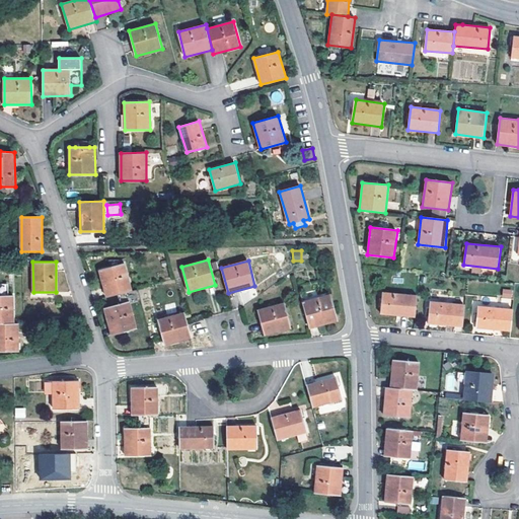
[(118,295),(132,291),(125,264),(99,271),(106,298),(118,295)]
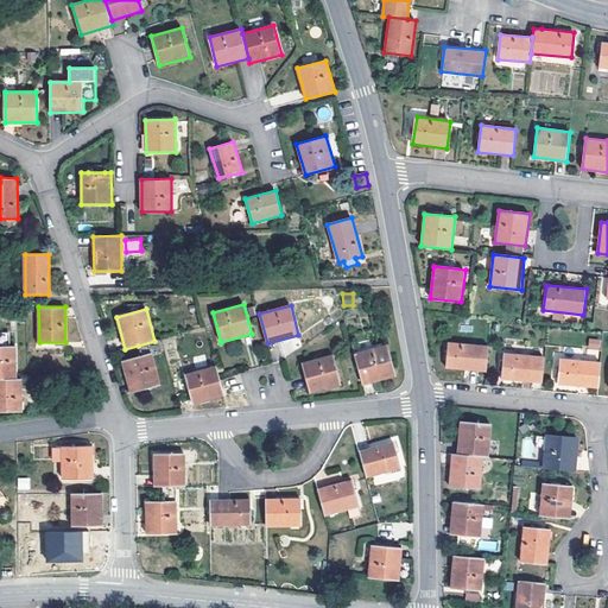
[(588,339),(588,349),(600,349),(600,339),(588,339)]
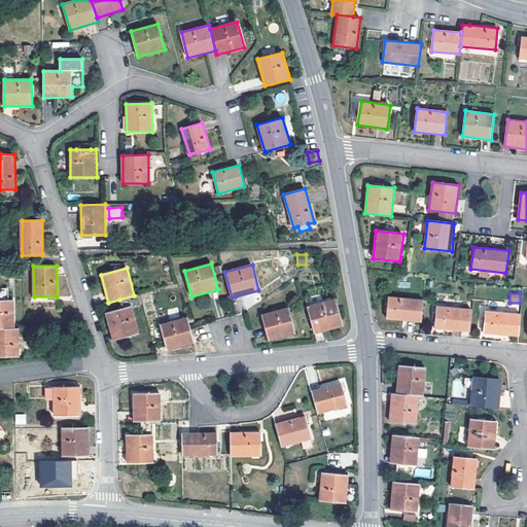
[(134,295),(119,300),(121,309),(132,307),(133,309),(141,307),(138,294),(134,295)]
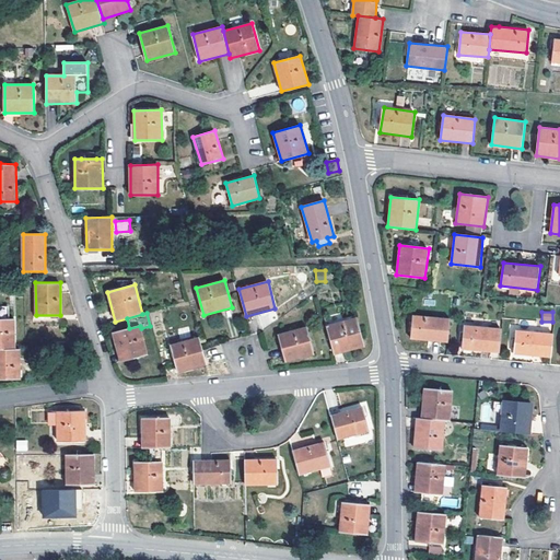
[(448,342),(451,318),(413,315),(411,338),(448,342)]
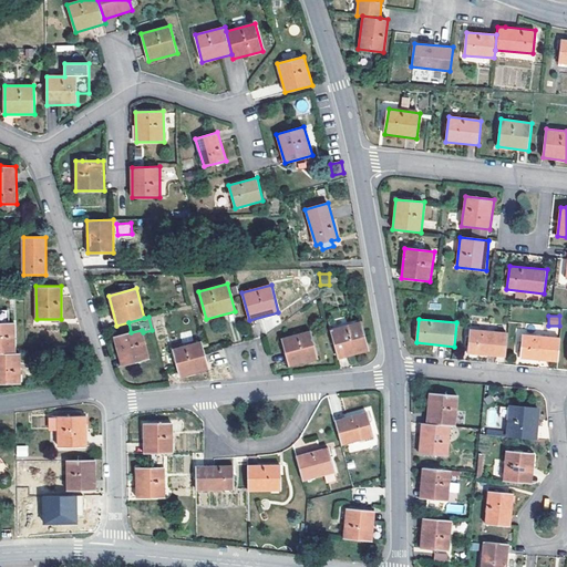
[(0,353),(16,353),(16,323),(0,322),(0,353)]
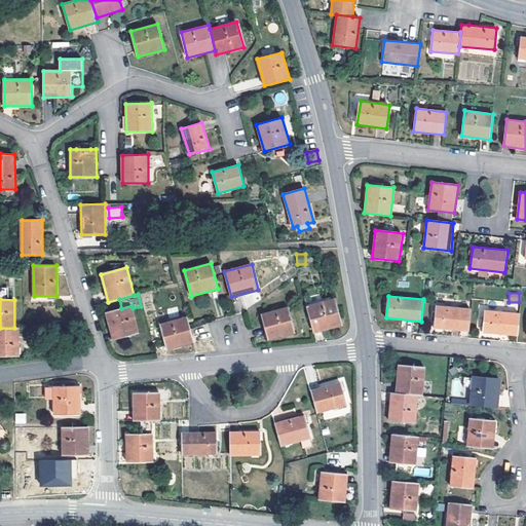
[(334,299),(307,306),(314,333),(341,326),(334,299)]
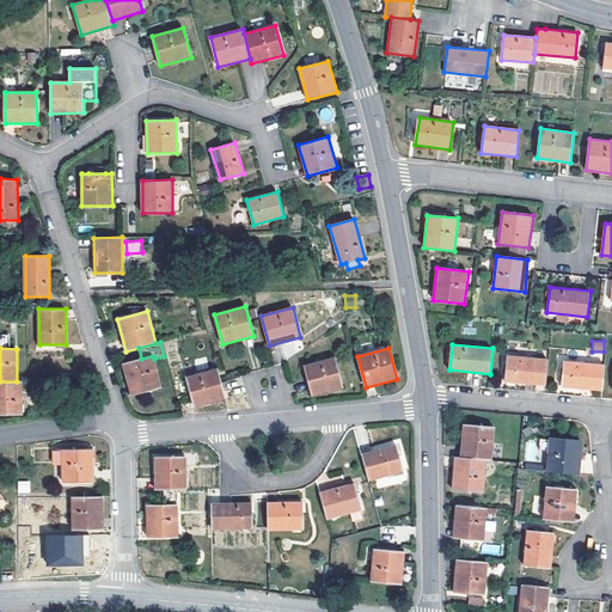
[(545,384),(548,360),(508,355),(506,380),(545,384)]
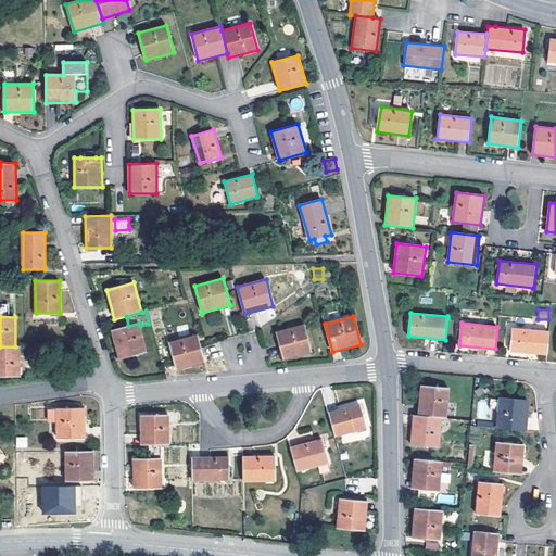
[(128,326),(112,330),(119,359),(147,353),(140,326),(139,324),(128,326)]
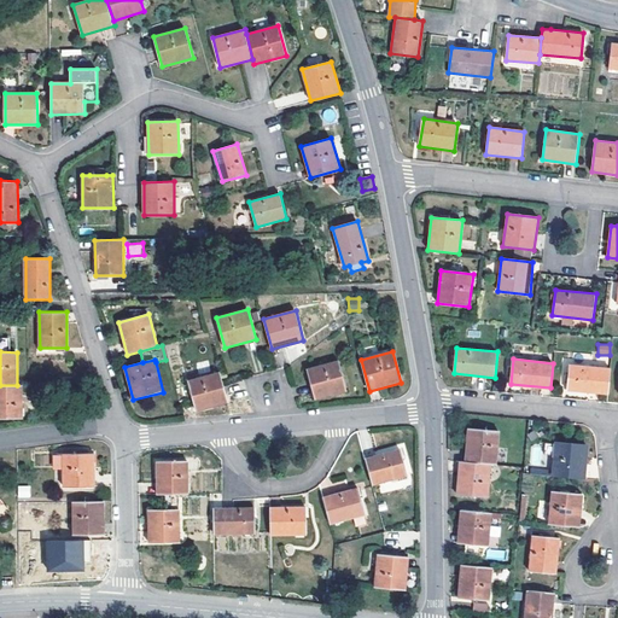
[(338,361),(308,369),(315,400),(347,391),(338,361)]
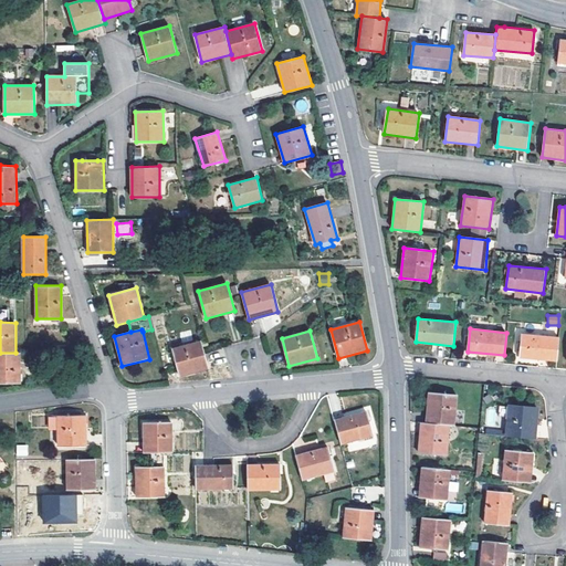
[(557,360),(559,337),(522,334),(520,357),(557,360)]
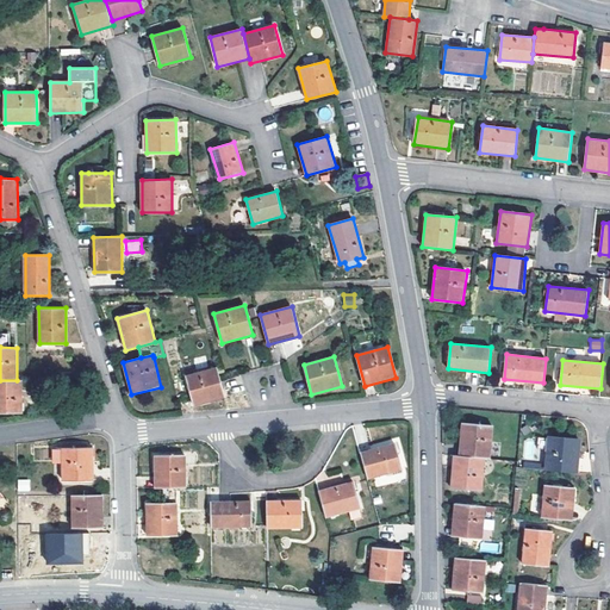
[(225,398),(218,367),(186,375),(193,405),(225,398)]
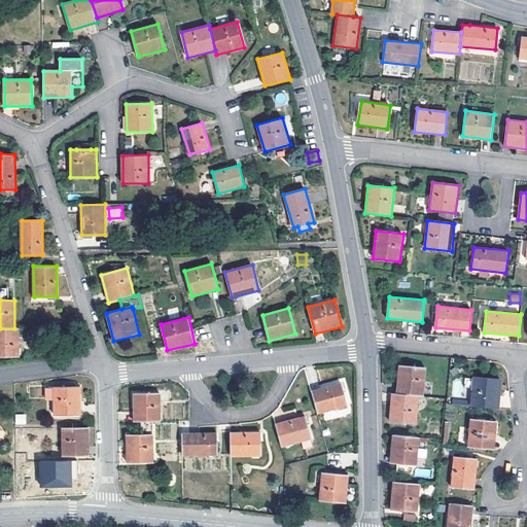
[(14,328),(0,328),(0,356),(20,357),(20,328),(14,328)]
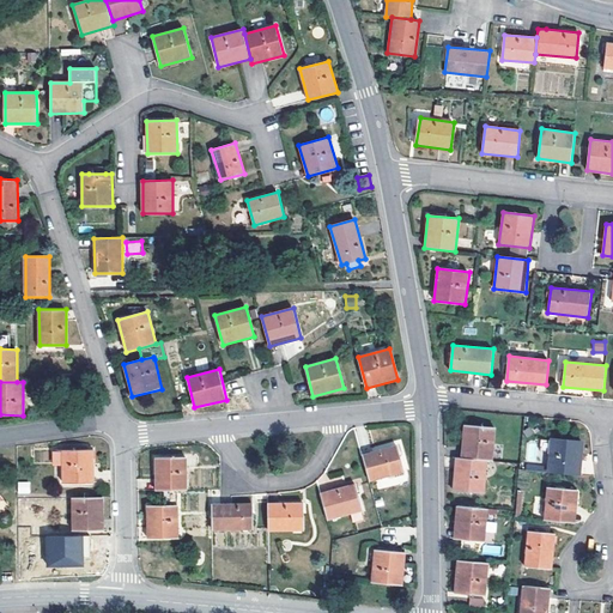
[(465,425),(462,457),(487,460),(492,461),(495,428),(465,425)]
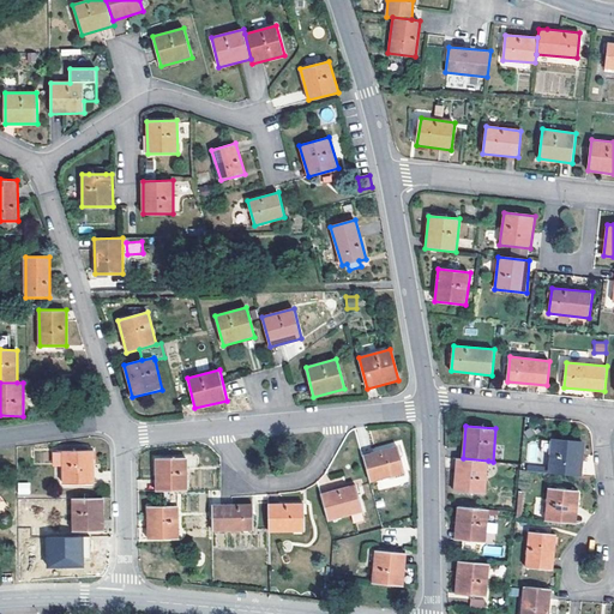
[(552,455),(549,470),(549,474),(581,476),(584,444),(553,440),(553,443),(542,441),(541,453),(552,455)]
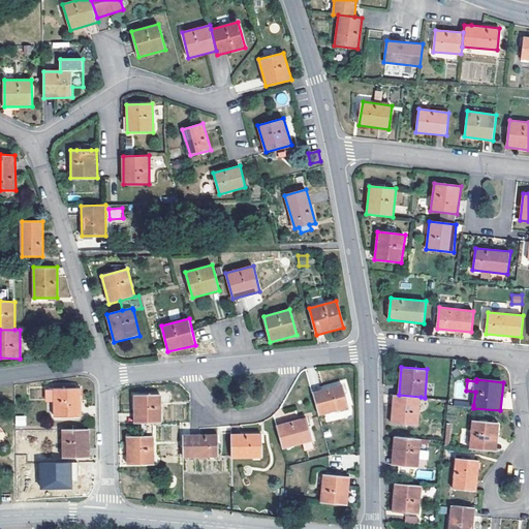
[(343,384),(313,393),(319,415),(348,408),(343,384)]
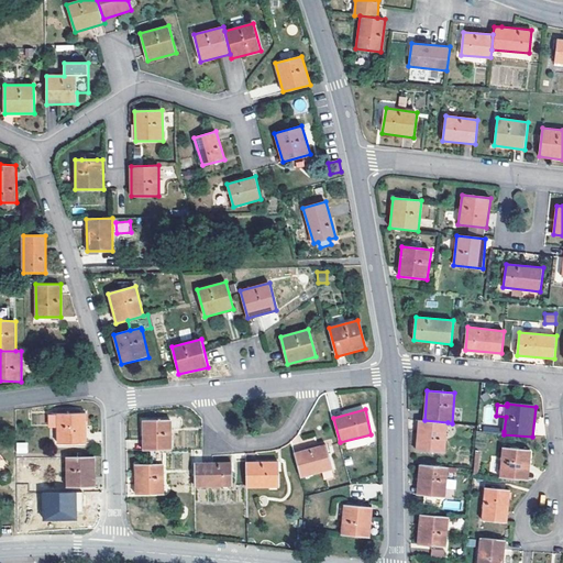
[(87,414),(58,414),(58,444),(87,443),(87,414)]
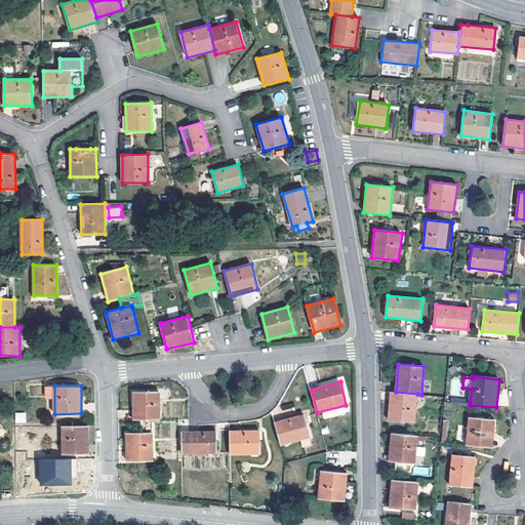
[(414,422),(417,394),(396,392),(391,392),(388,420),(414,422)]
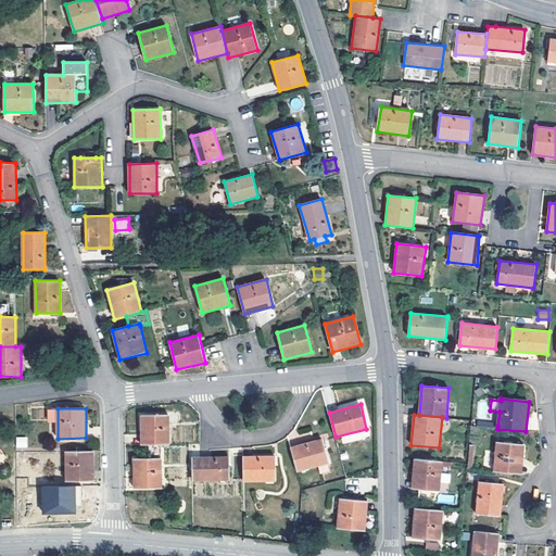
[(141,416),(142,445),(169,444),(168,416),(141,416)]
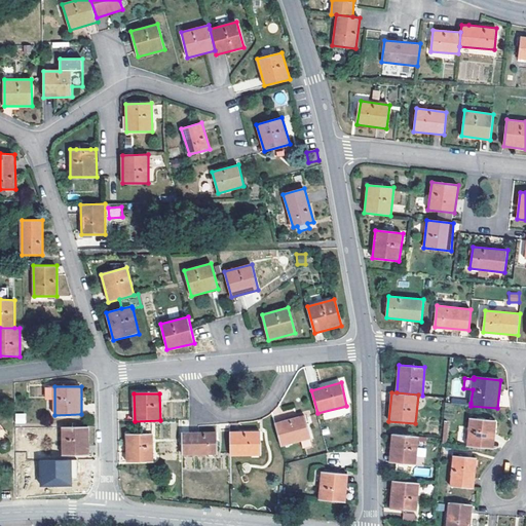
[(14,413),(15,424),(27,423),(26,413),(14,413)]
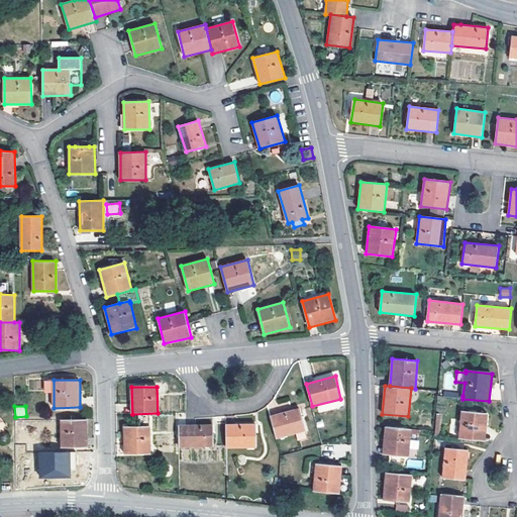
[(300,409),(271,416),(277,438),(298,433),(299,440),(307,438),(300,409)]
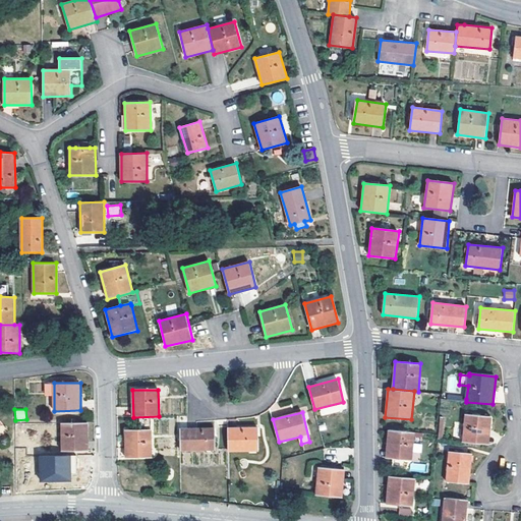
[(465,414),(463,442),(489,445),(491,417),(465,414)]
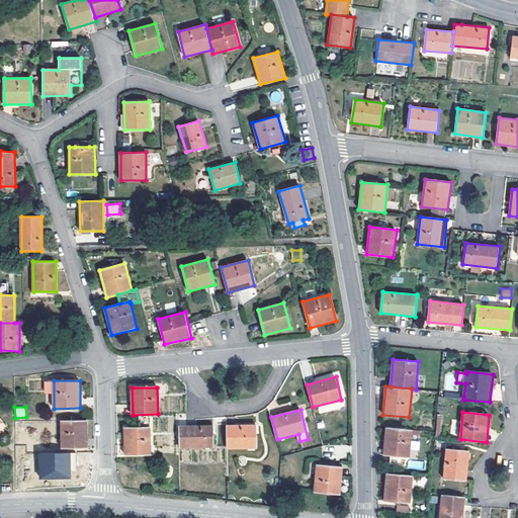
[(0,434),(8,427),(0,417),(0,434)]
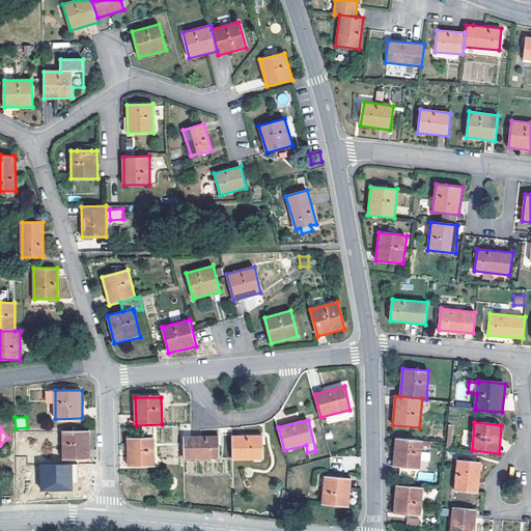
[(90,459),(89,430),(63,431),(64,460),(90,459)]
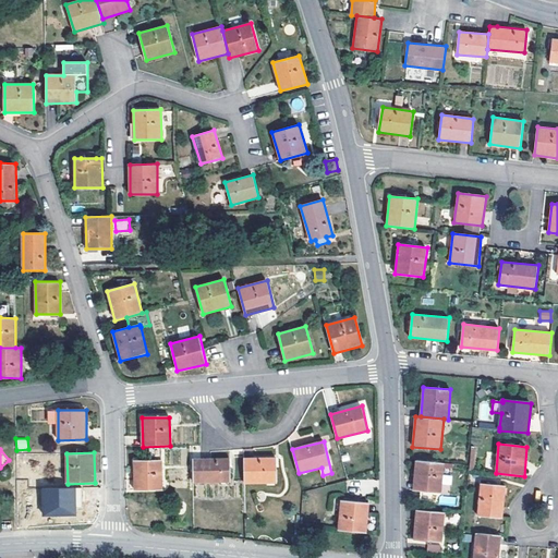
[(277,458),(244,458),(245,483),(277,482),(277,458)]
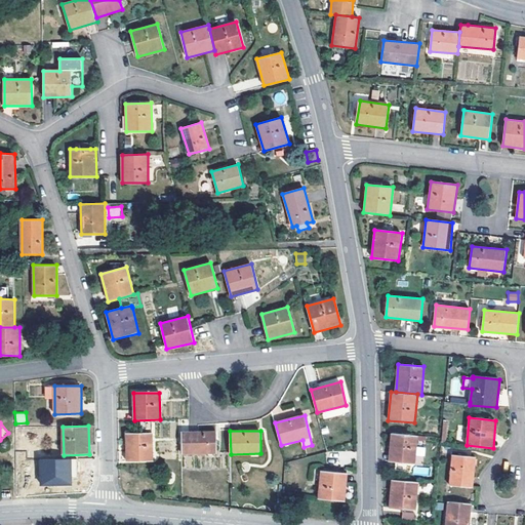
[(216,432),(182,432),(182,453),(217,452),(216,432)]
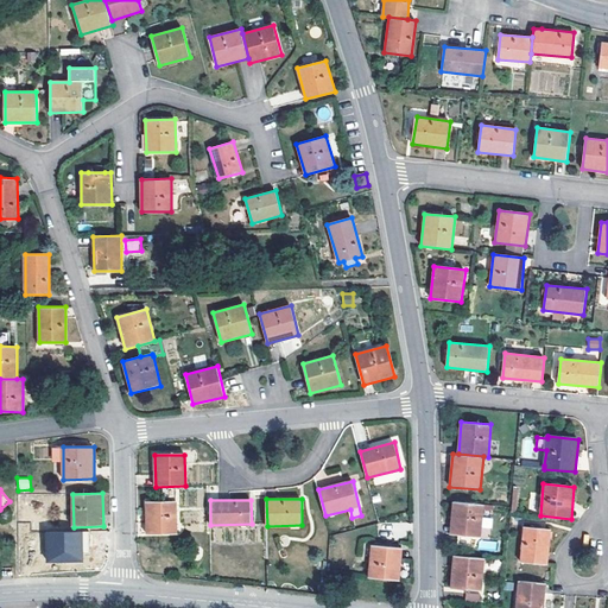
[(177,501),(146,502),(147,534),(177,533),(177,501)]
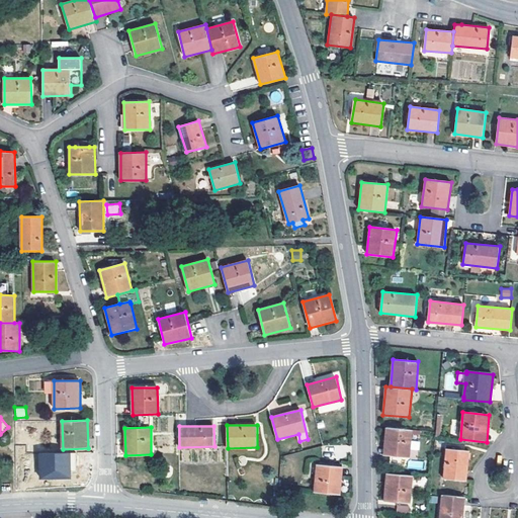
[(410,458),(412,430),(386,428),(383,455),(391,456),(391,464),(403,465),(404,457),(410,458)]
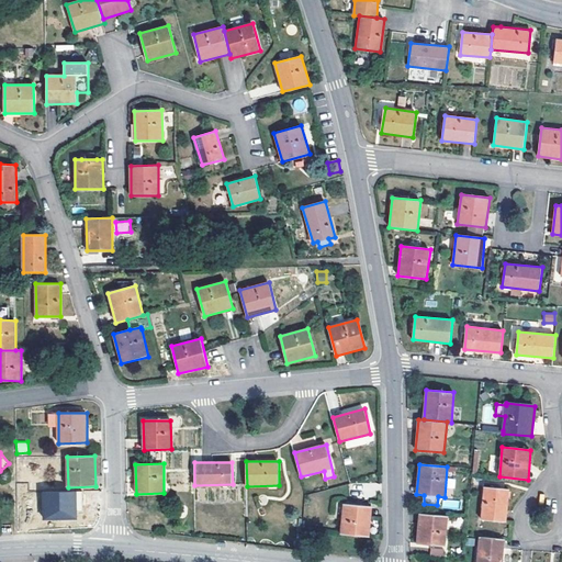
[(508,490),(484,487),(482,520),(505,523),(508,490)]
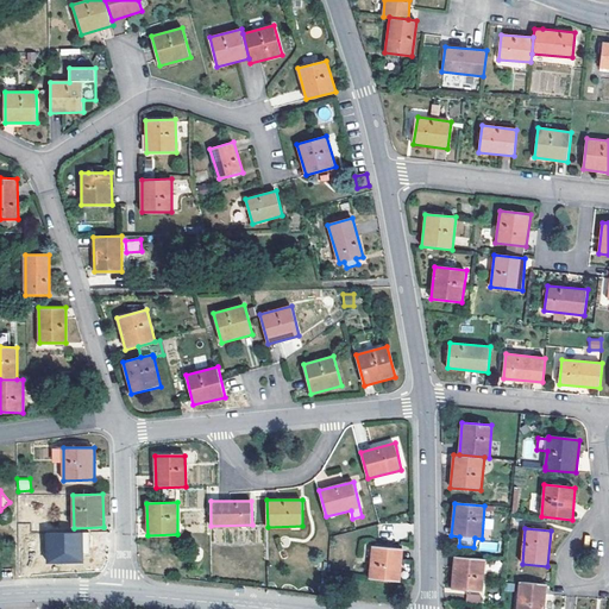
[(45,565),(87,564),(86,532),(45,533),(45,565)]
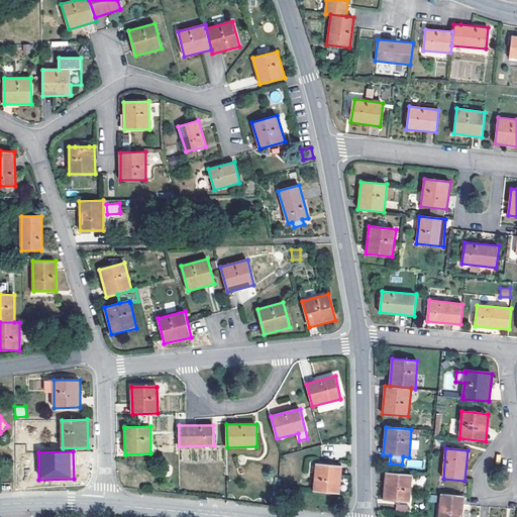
[(314,492),(339,494),(341,467),(317,464),(314,492)]
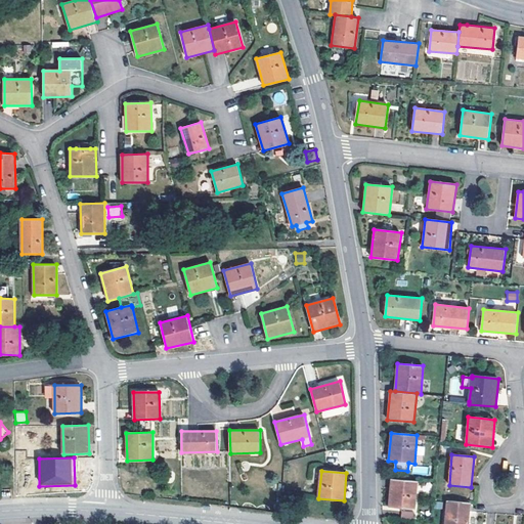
[(415,510),(419,482),(392,479),(389,507),(415,510)]
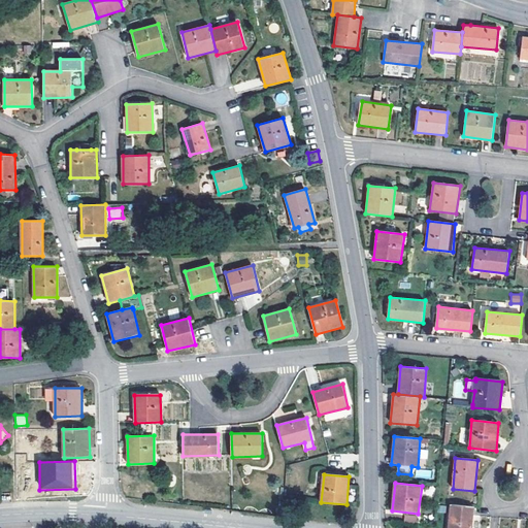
[(471,527),(473,506),(451,504),(448,527),(471,527)]
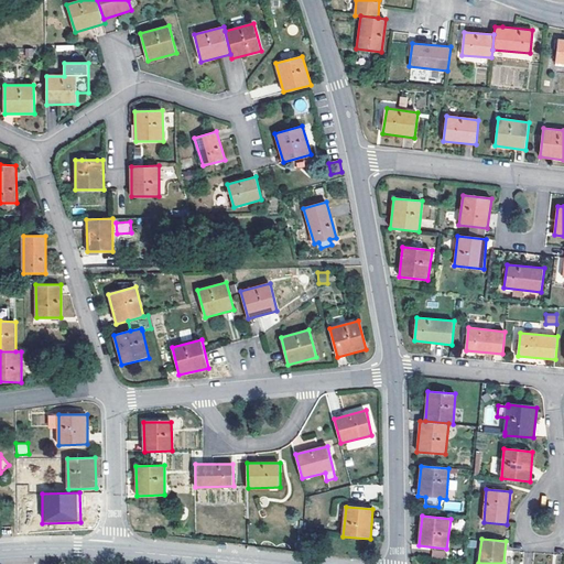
All buildings are outlined.
